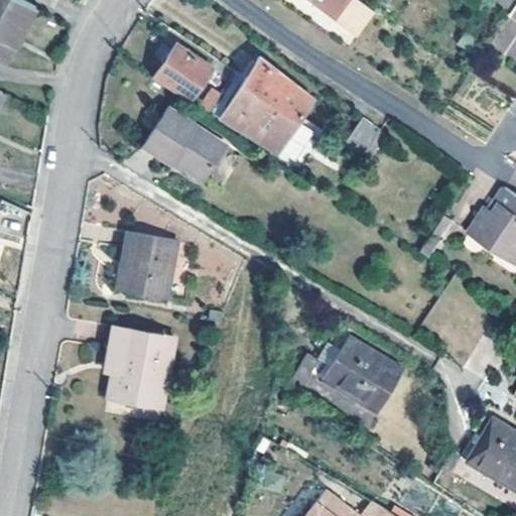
[(35,6),(23,0),(0,0),(0,57),(6,61),(35,6)]
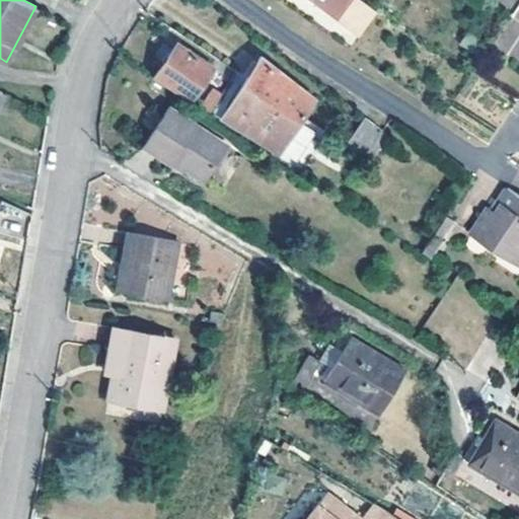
[(309,0),(338,20),(352,0),(309,0)]
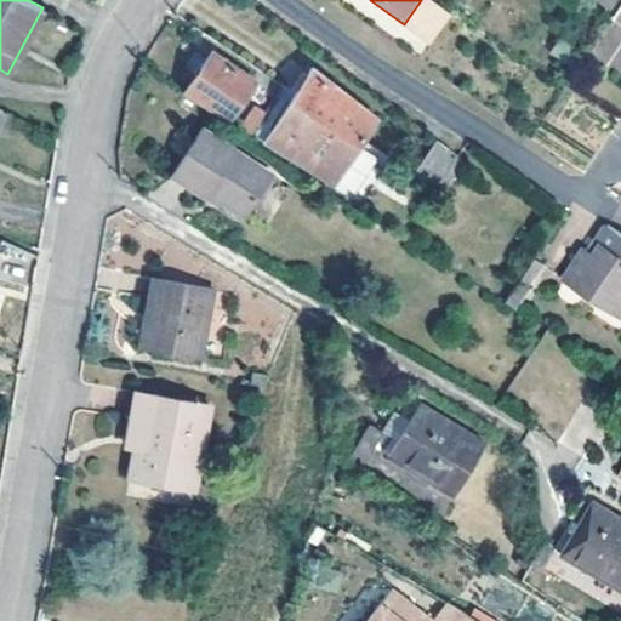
[(454,11),(438,0),(421,0),(404,24),(431,43),(454,11)]
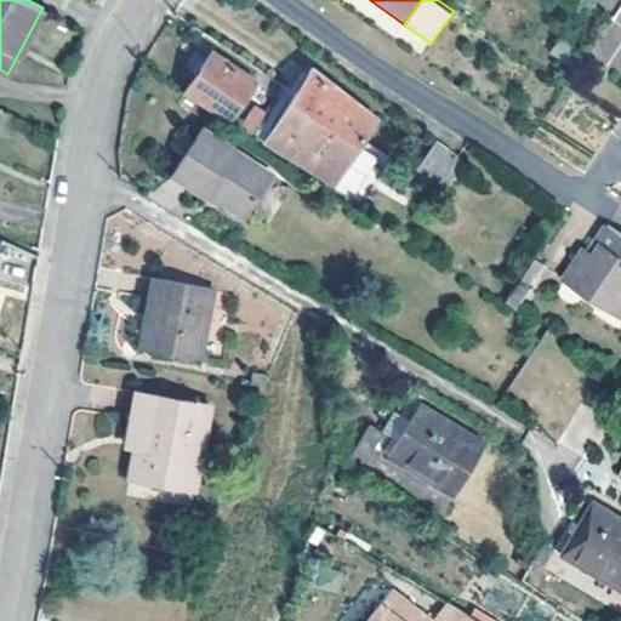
[(214,51),(186,93),(227,121),(255,79),(214,51)]
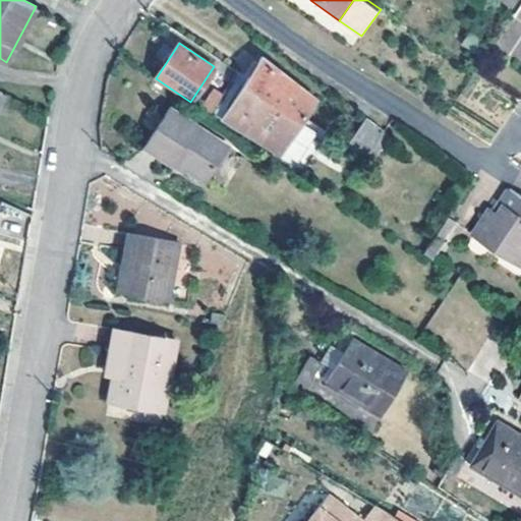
[(264,56),(228,112),(240,120),(236,126),(280,154),(316,99),(264,56)]
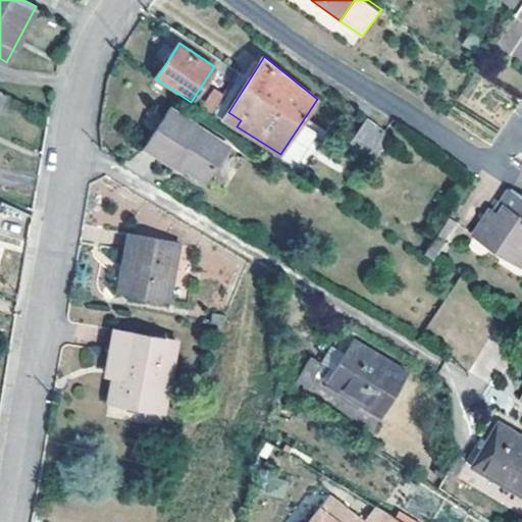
[(148,146),(176,164),(178,160),(190,167),(210,180),(231,146),(171,108),(148,146)]
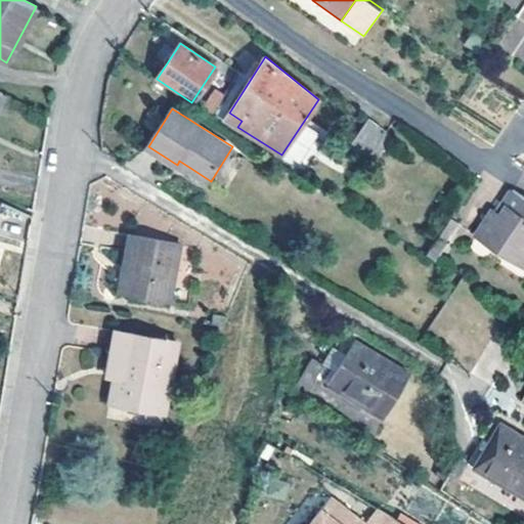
[(369,118),(357,135),(375,146),(387,130),(369,118)]
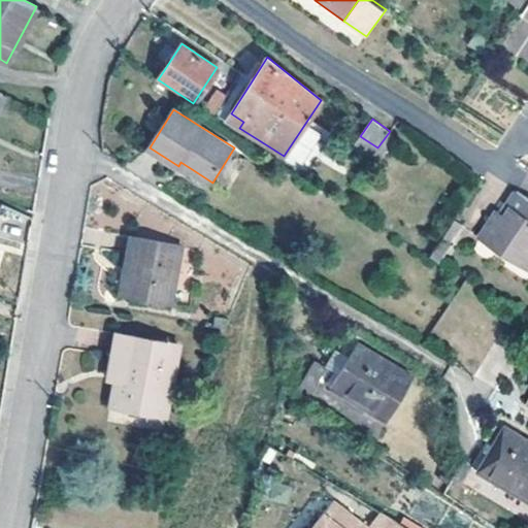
[(353,147),(370,159),(377,147),(360,136),(353,147)]
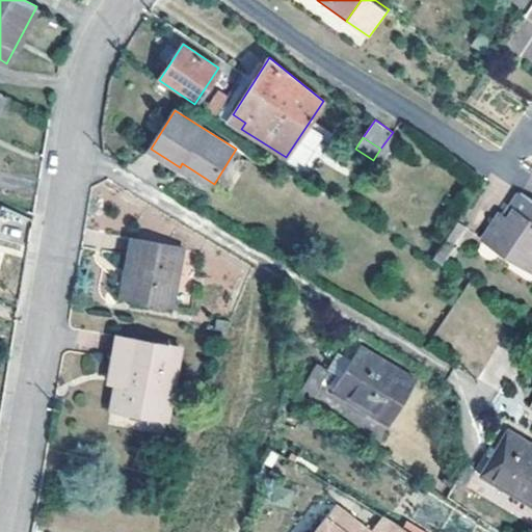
[(182,163),(180,167),(191,175),(193,170),(182,163)]
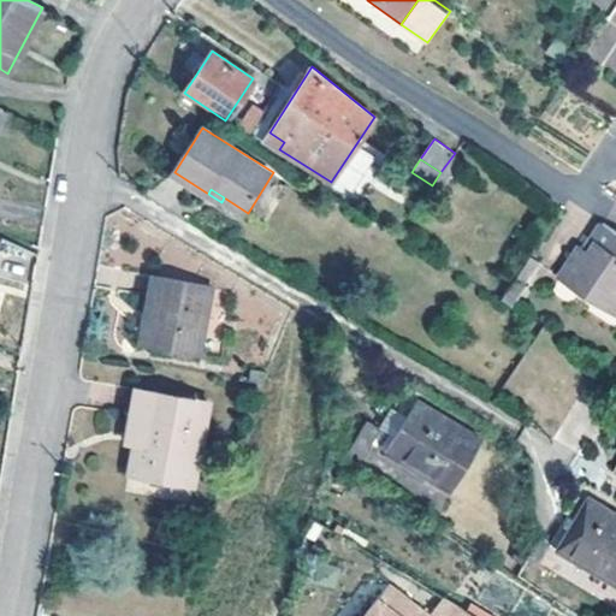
[(605,290),(615,296),(615,232),(599,221),(588,237),(594,241),(587,250),(582,247),(579,244),(558,274),(598,302),(605,290)]
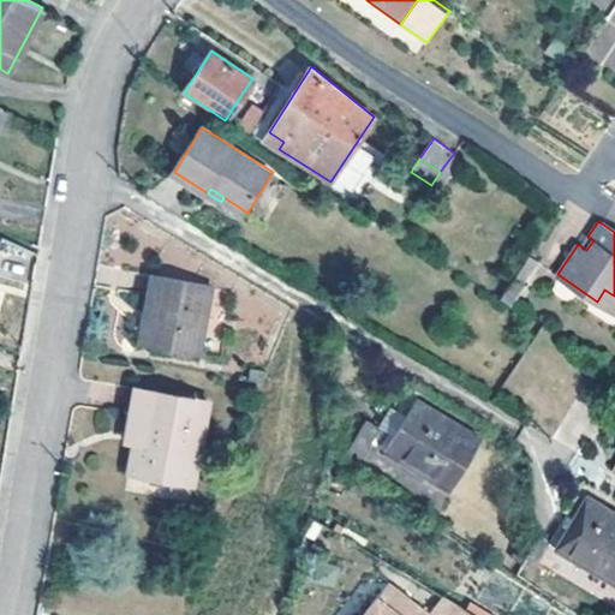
[(587,237),(581,246),(586,250),(593,240),(587,237)]
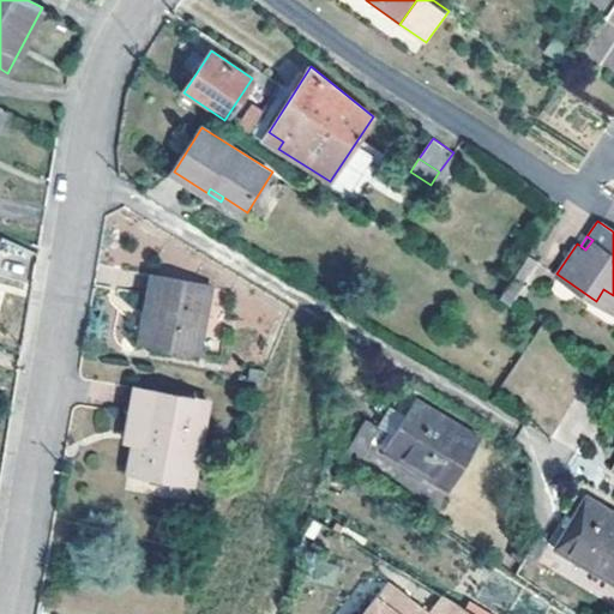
[(513,305),(537,264),(524,257),(500,299),(513,305)]
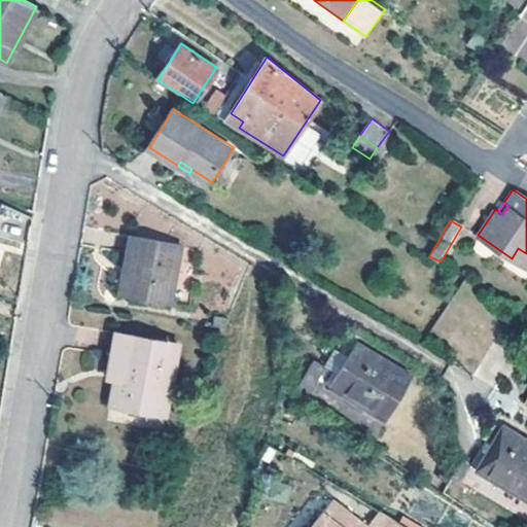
[(182,245),(130,236),(119,293),(170,302),(182,245)]
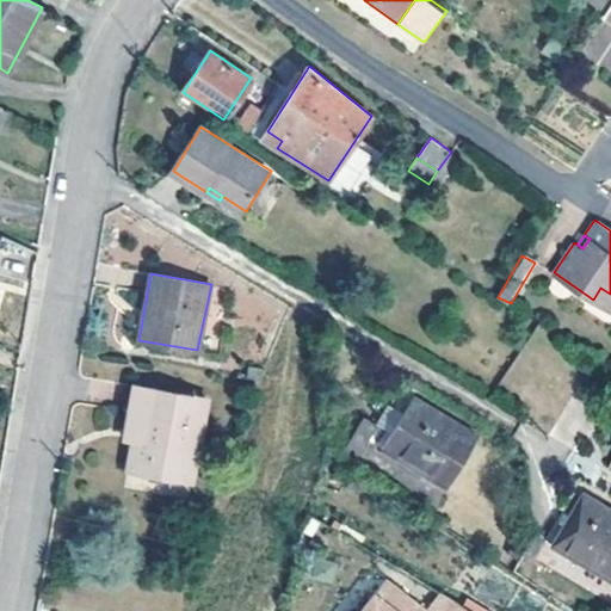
[(610,294),(600,288),(593,300),(610,312),(610,294)]
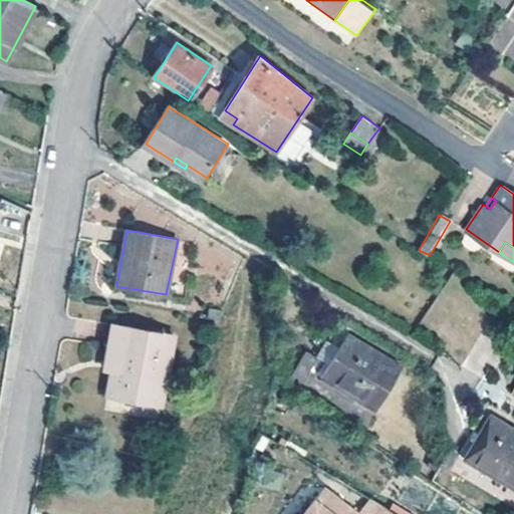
[(107,397),(162,406),(163,402),(175,335),(113,325),(108,348),(115,350),(111,372),(107,397)]
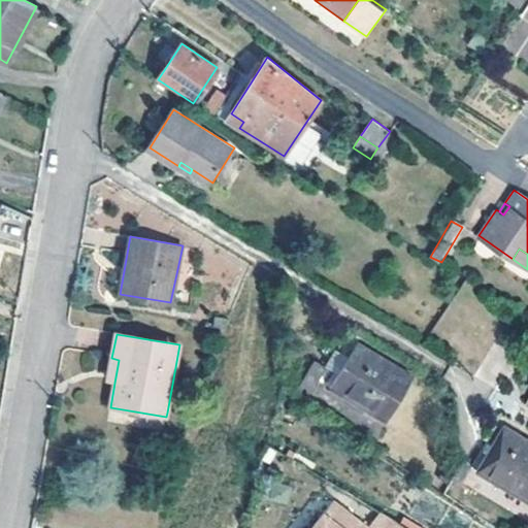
[(413,376),(357,342),(330,385),(386,421),(413,376)]
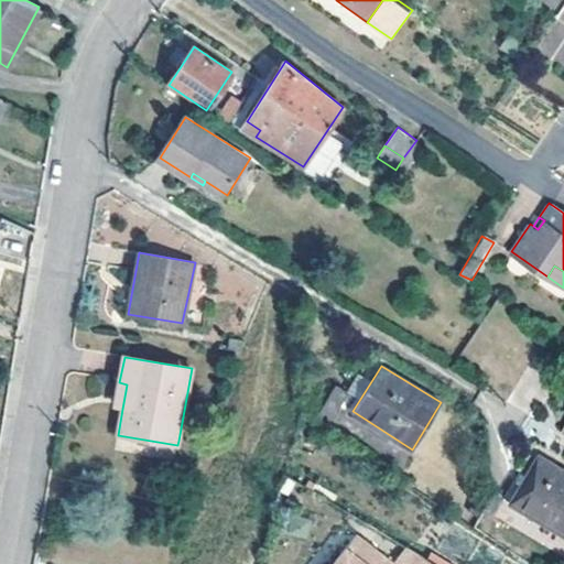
[(115,407),(122,409),(127,384),(119,382),(115,407)]
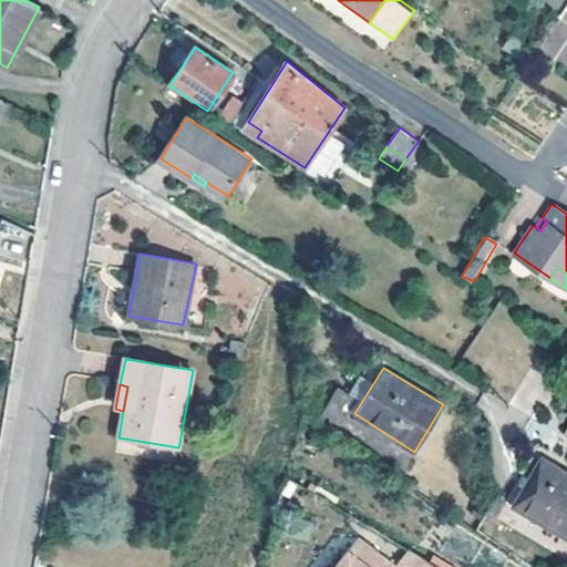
[(350,393),(338,385),(321,412),(333,420),(350,393)]
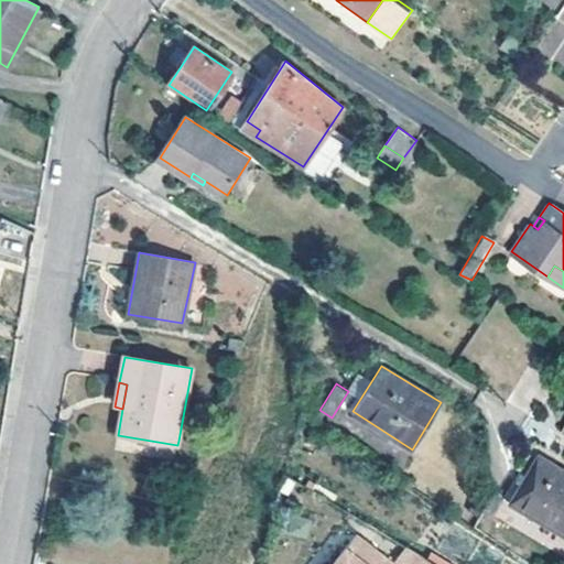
[(563,469),(541,456),(512,503),(563,534),(563,469)]
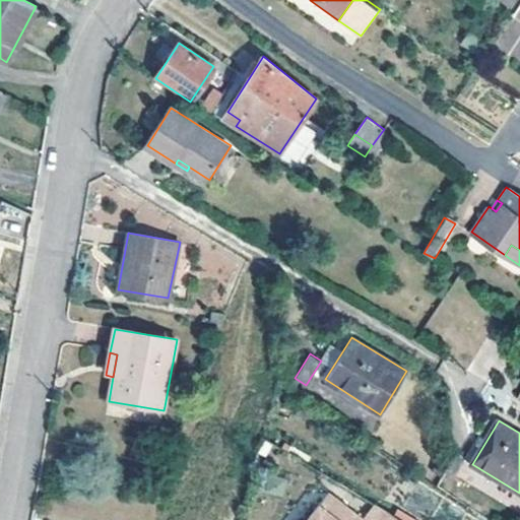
[(400,519),(379,506),(368,519),(362,519),(330,495),(309,519),(400,519)]
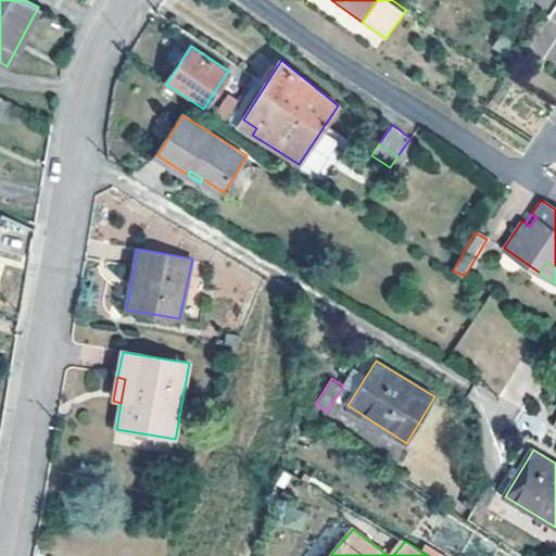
All buildings are outlined.
